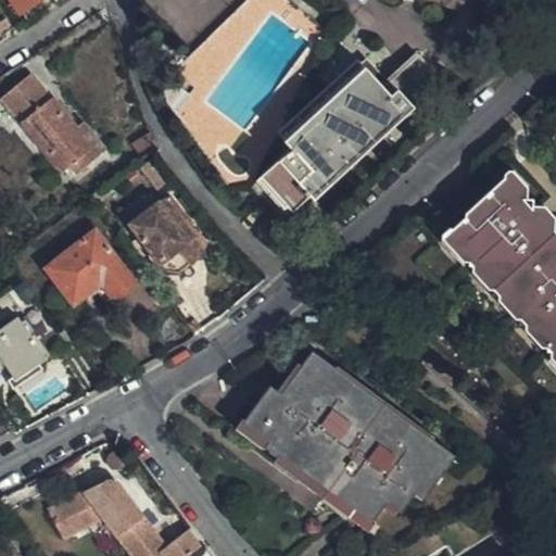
[(14,0),(23,13),(42,0),(14,0)]
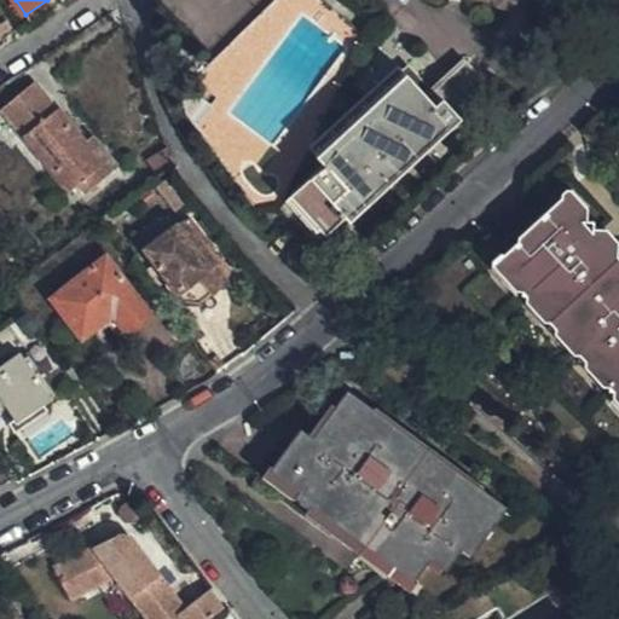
[(268,140),(337,48),(337,46),(295,12),(265,51),(225,104),(268,140)]
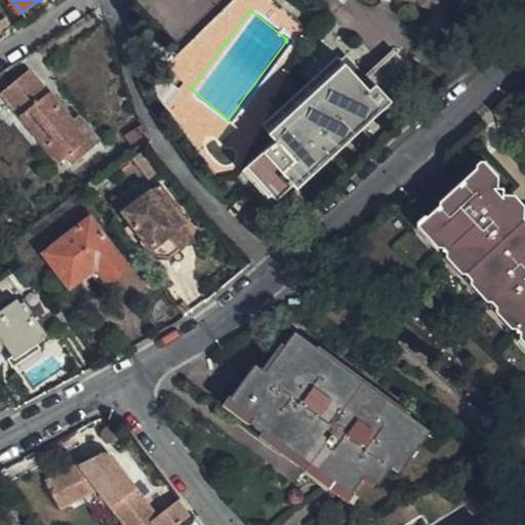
[(277,204),(411,82),(387,55),(354,85),(342,72),(270,137),(281,151),(253,177),(277,204)]
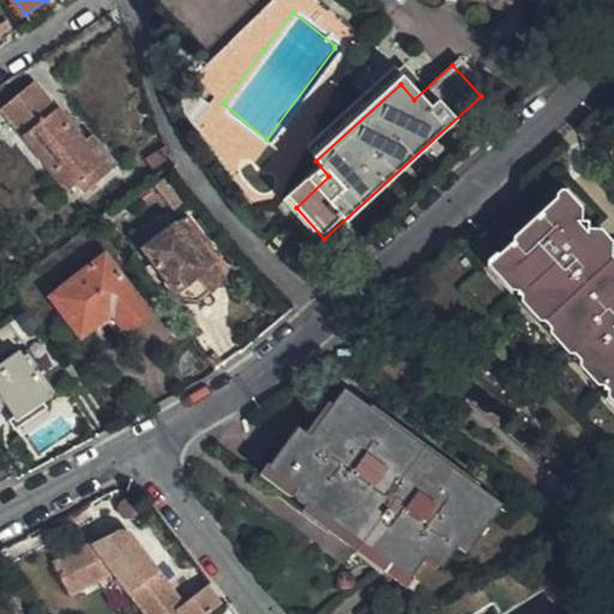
[(120,170),(91,136),(80,144),(32,86),(5,110),(76,194),(92,182),(97,190),(120,170)]
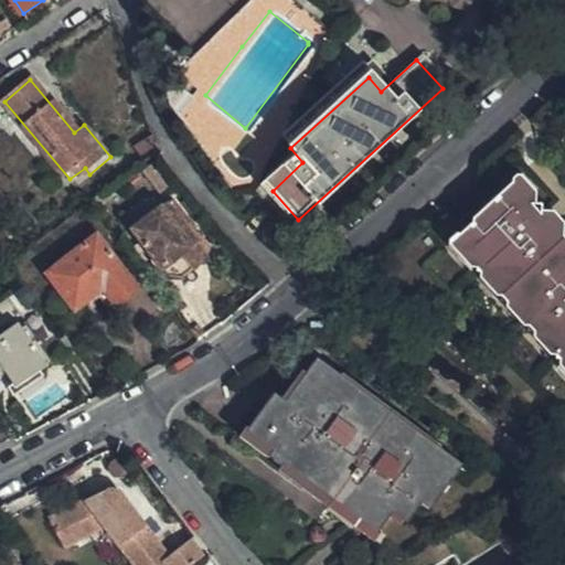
[(159,161),(152,153),(145,159),(151,168),(159,161)]
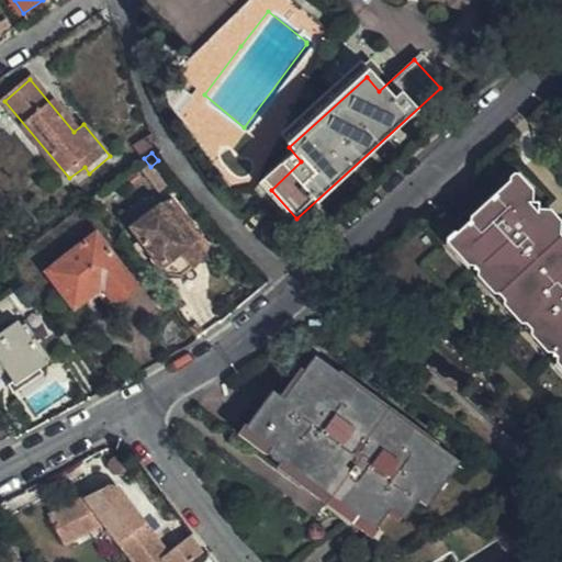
[(561,221),(521,166),(516,160),(461,202),(561,338),(561,221)]
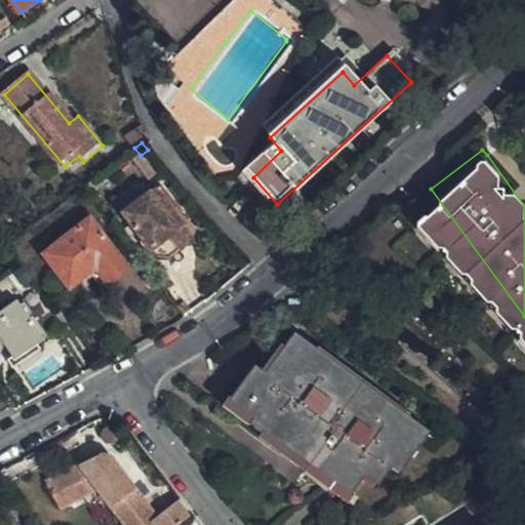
[(154,187),(122,213),(157,256),(169,257),(188,242),(184,238),(190,233),(187,230),(192,225),(160,184),(155,189),(154,187)]
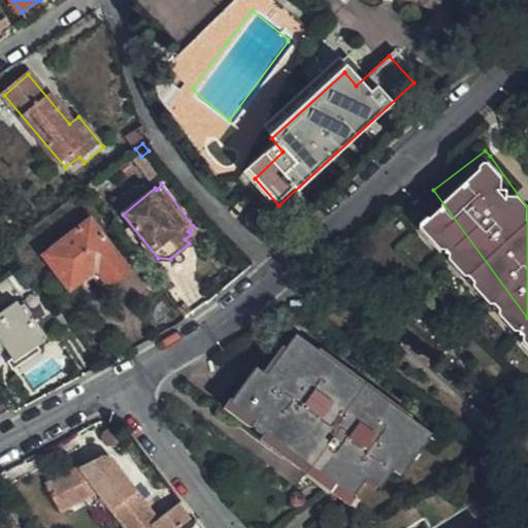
[(527,318),(433,190),(421,198),(527,341),(527,318)]
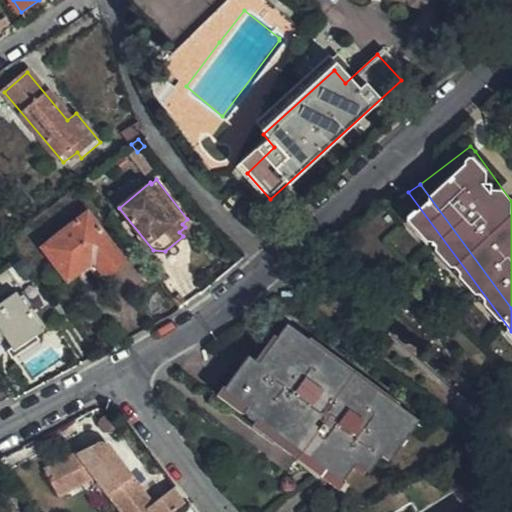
[(123,260),(86,214),(42,248),(66,278),(92,259),(105,275),(123,260)]
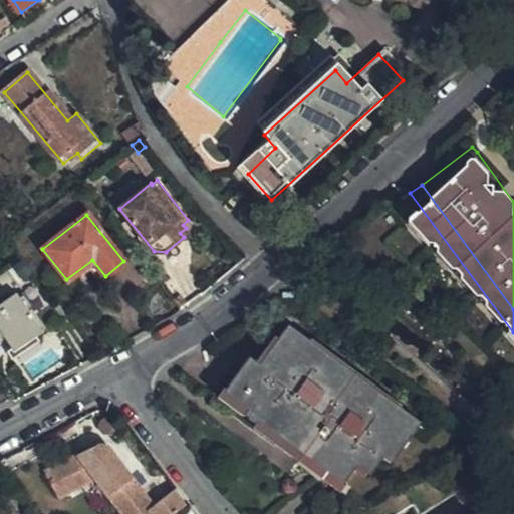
[(180,233),(184,237),(190,233),(186,228),(180,233)]
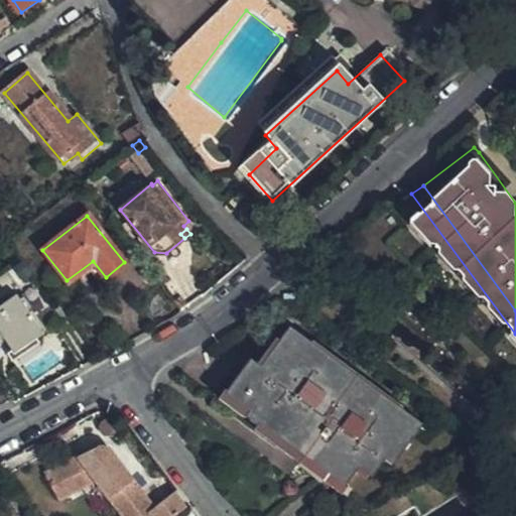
[(43,333),(17,294),(0,305),(0,340),(4,338),(15,354),(43,333)]
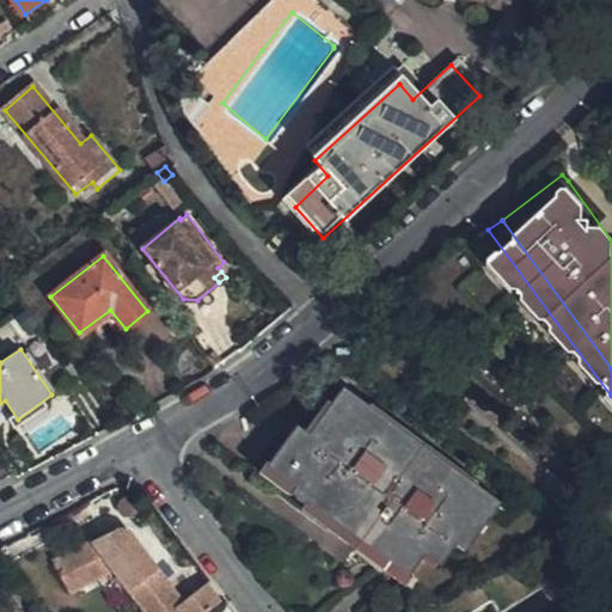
[(508,505),(473,481),(471,482),(367,405),(367,401),(342,384),(305,436),(292,427),(269,460),(271,464),(293,481),(288,490),(304,502),(305,503),(308,499),(331,515),(337,508),(369,532),(368,534),(365,539),(408,573),(422,555),(436,565),(453,543),(464,550),(496,507),(502,512),(508,505)]
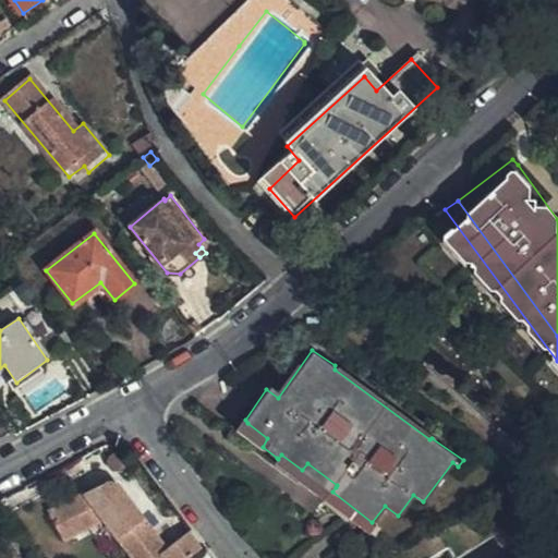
[(124,463),(123,457),(120,453),(113,451),(109,453),(105,457),(104,460),(104,468),(108,471),(113,473),(118,472),(122,470),(124,463)]
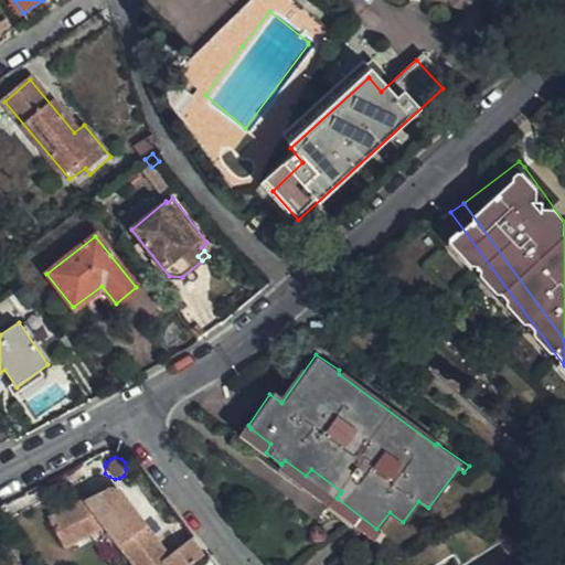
[(170,555),(123,490),(105,489),(51,516),(65,545),(106,523),(136,564),(190,564),(203,555),(190,540),(170,555)]
